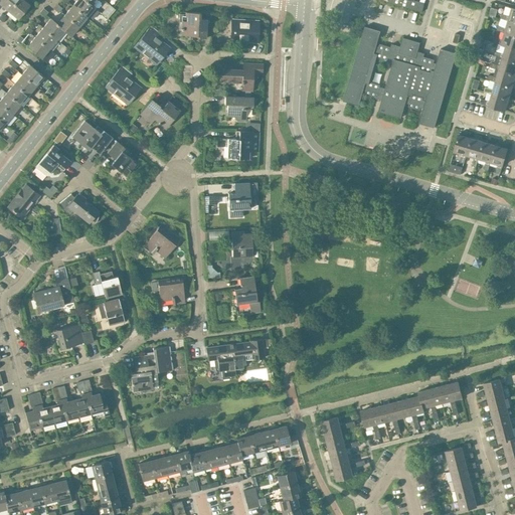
[(0,0),(0,4),(8,11),(17,0),(0,0)]
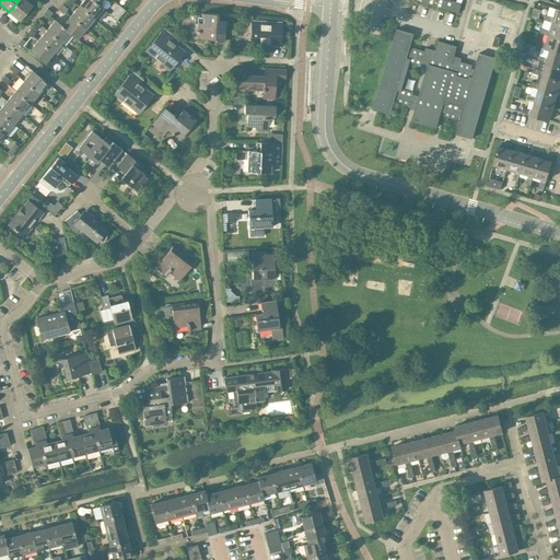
[(19,0),(9,12),(20,21),(32,6),(25,0),(19,0)]
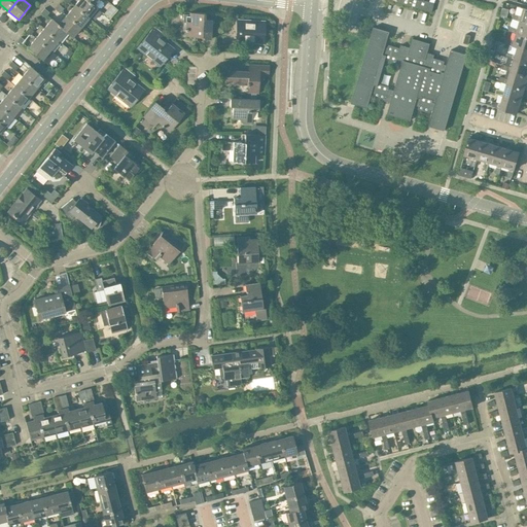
[(78,0),(74,5),(89,18),(97,7),(94,4),(93,5),(86,0),(78,0)]
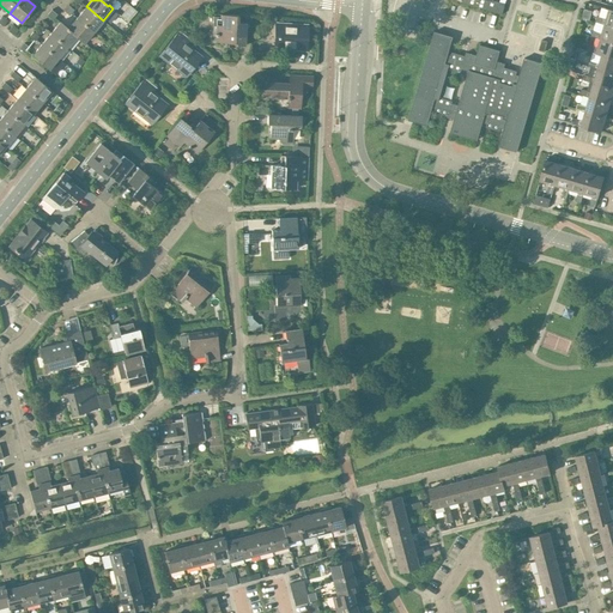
[(462,0),(462,4),(502,14),(504,5),(489,0),(462,0)]
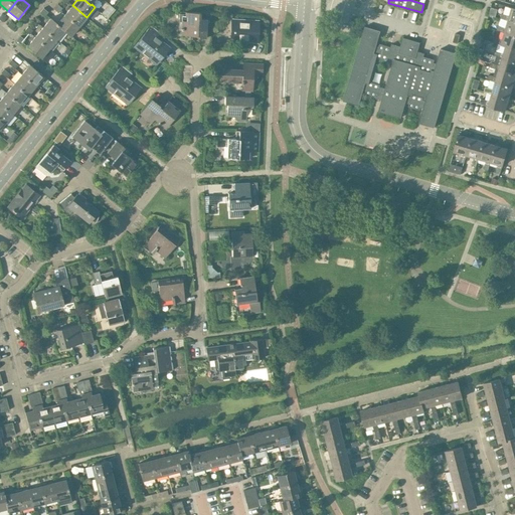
[(53,9),(58,13),(62,8),(57,4),(53,9)]
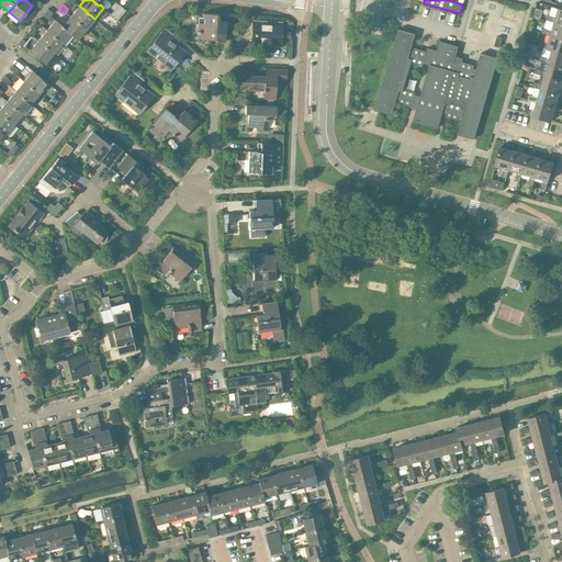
[(70,17),(86,29),(94,19),(79,6),(70,17)]
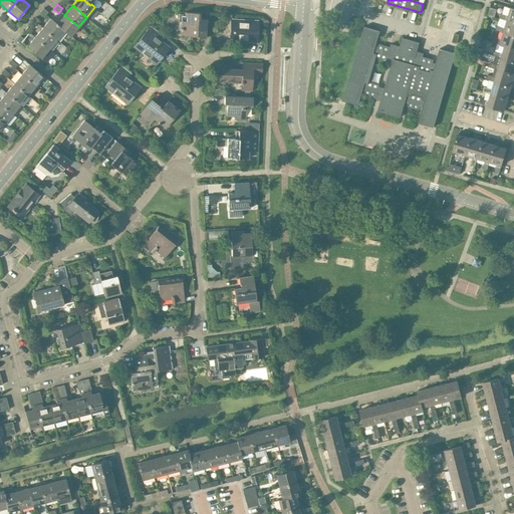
[(39,13),(44,16),(48,12),(43,8),(39,13)]
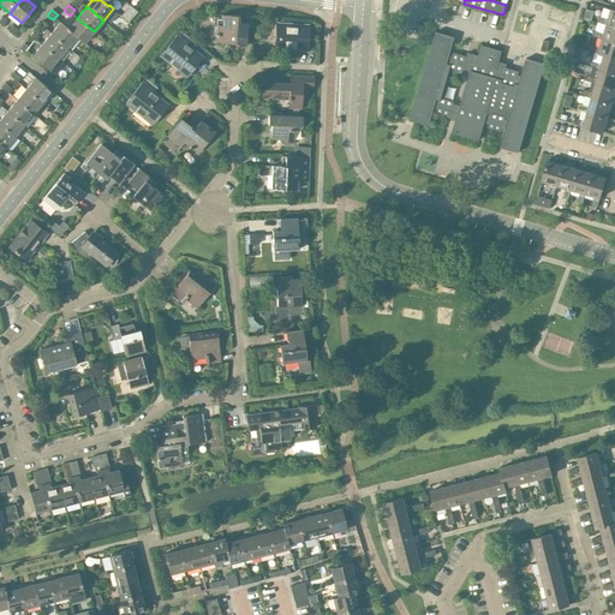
[(607,24),(614,27),(614,10),(611,10),(608,19),(598,17),(597,22),(607,24)]
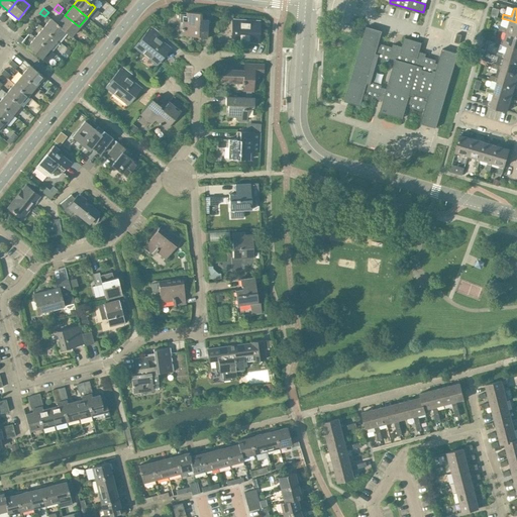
[(199,38),(207,38),(208,19),(201,19),(201,13),(186,12),(186,21),(183,21),(182,35),(199,36),(199,38)]
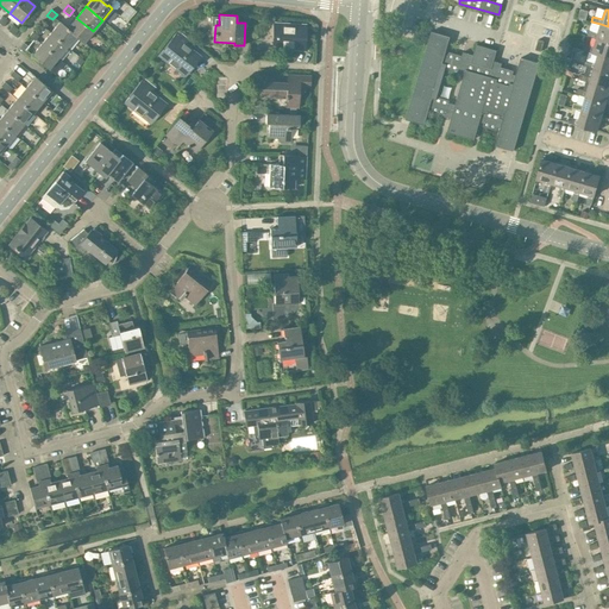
[(76,36),(83,43),(93,31),(76,18),(68,27),(67,29),(76,36)]
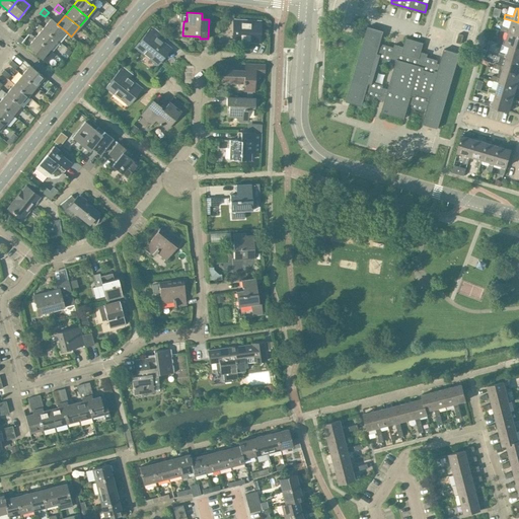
[(31,22),(36,26),(41,21),(35,17),(31,22)]
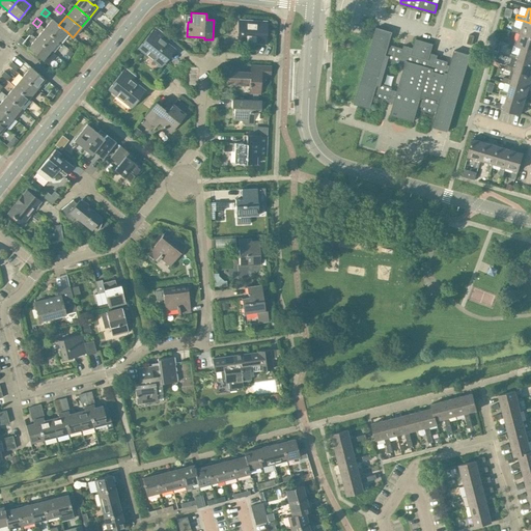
[(44,28),(58,40),(66,31),(58,25),(59,24),(52,19),(44,28)]
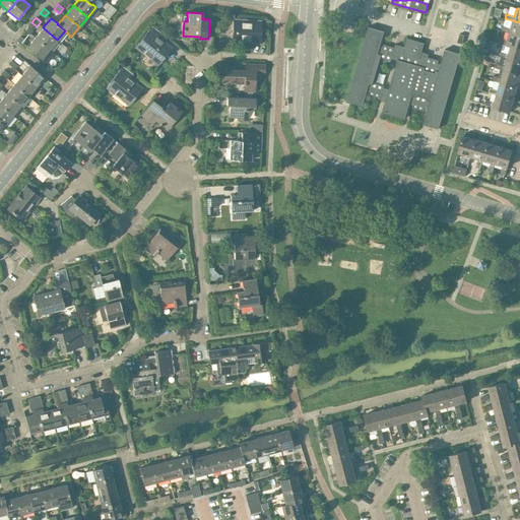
[(233,41),(260,43),(261,21),(234,20),(233,41)]
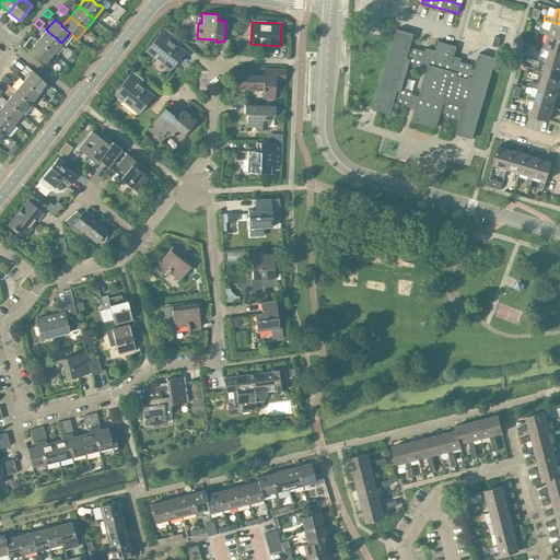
[(548,35),(559,37),(559,24),(552,22),(550,31),(541,28),(539,33),(548,35)]
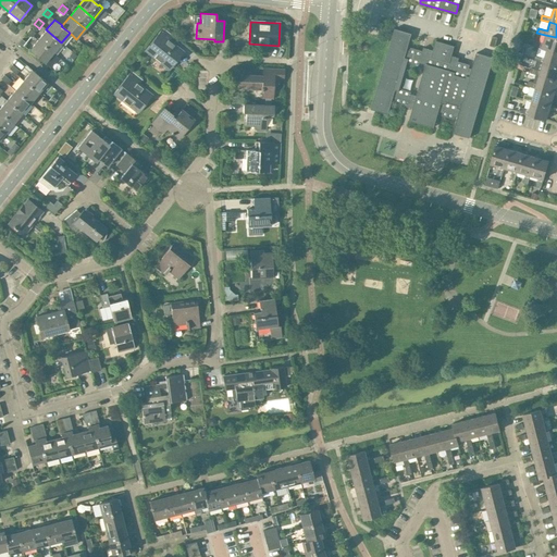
[(8,28),(12,32),(16,27),(12,23),(8,28)]
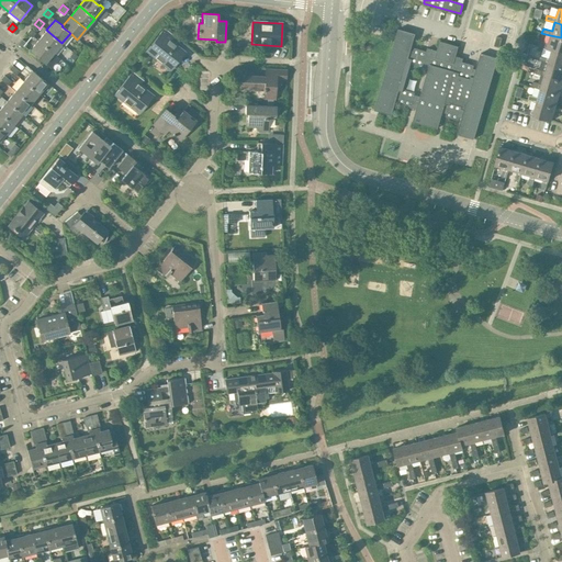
[(149,51),(170,68),(182,52),(171,43),(176,37),(165,27),(159,34),(161,35),(149,51)]
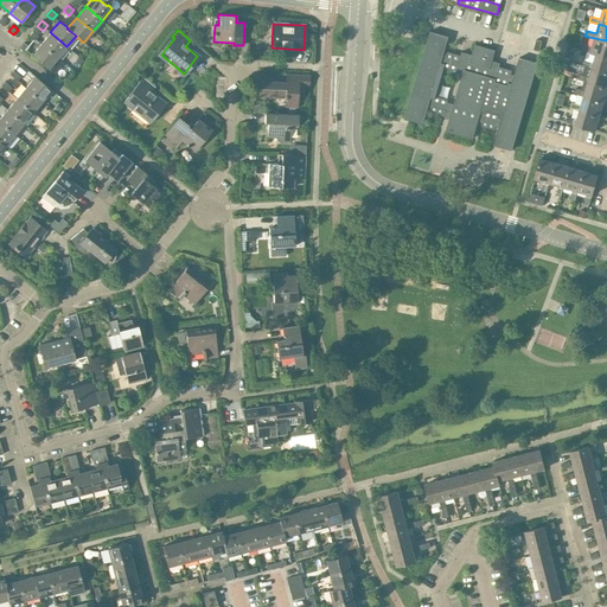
[(29,37),(33,42),(38,36),(32,31),(29,37)]
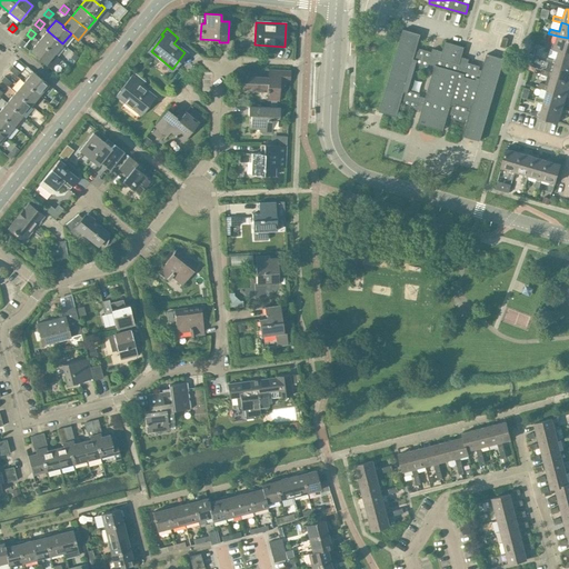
[(448,113),(452,115),(451,118),(463,122),(465,119),(469,120),(463,137),(480,141),(503,59),(488,55),(483,71),(479,70),(479,67),(467,62),(466,66),(459,63),(463,47),(445,41),(440,58),(431,56),(432,52),(419,49),(419,52),(415,50),(419,35),(403,29),(379,111),(395,116),(400,99),(405,101),(403,105),(416,108),(417,105),(422,107),(418,122),(442,130),(448,113)]
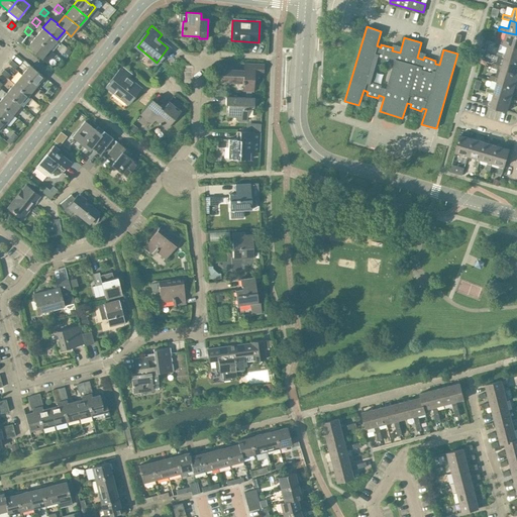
[(34,37),(49,48),(57,39),(42,27),(34,37)]
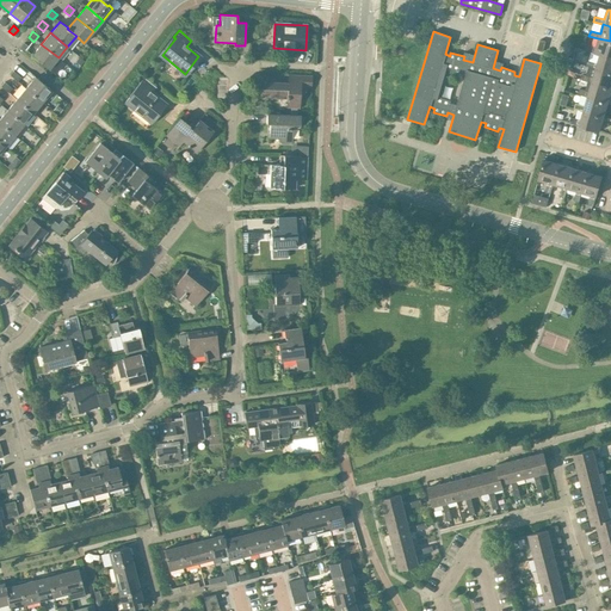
[(610,56),(610,41),(598,38),(596,48),(586,44),(585,50),(600,55),(600,54),(610,56)]
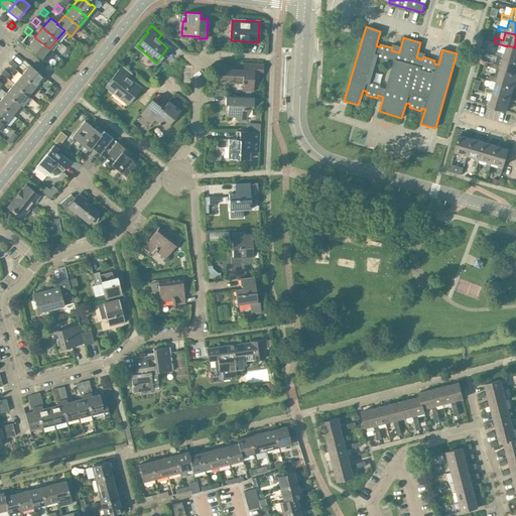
[(16,40),(21,44),(24,40),(20,36),(16,40)]
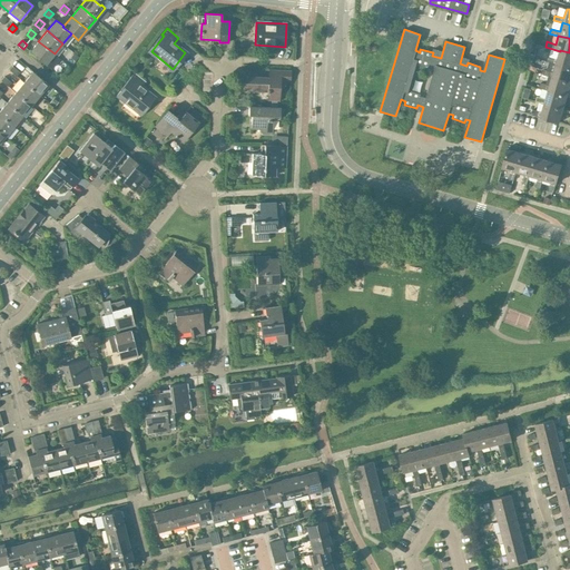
[(29,51),(46,65),(55,53),(38,41),(29,51)]
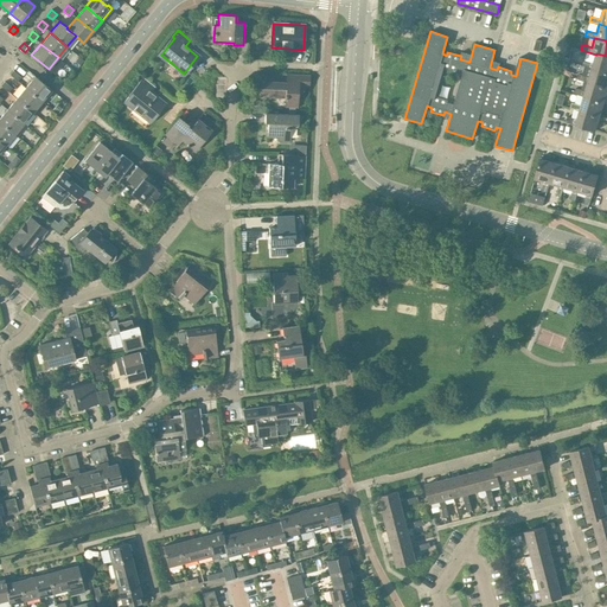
[(592,68),(606,71),(606,56),(596,53),(596,55),(593,63),(583,61),(582,65),(585,66),(592,69),(592,68)]
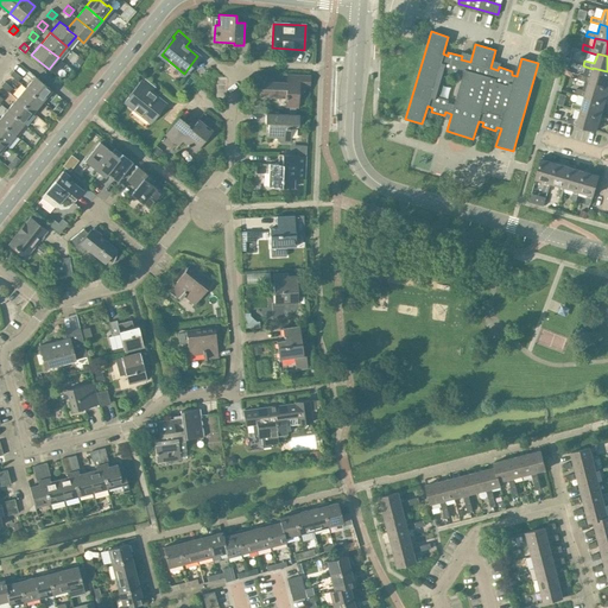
[(589,82),(607,87),(607,71),(593,68),(593,69),(586,67),(583,75),(581,75),(580,80),(584,81),(589,82)]
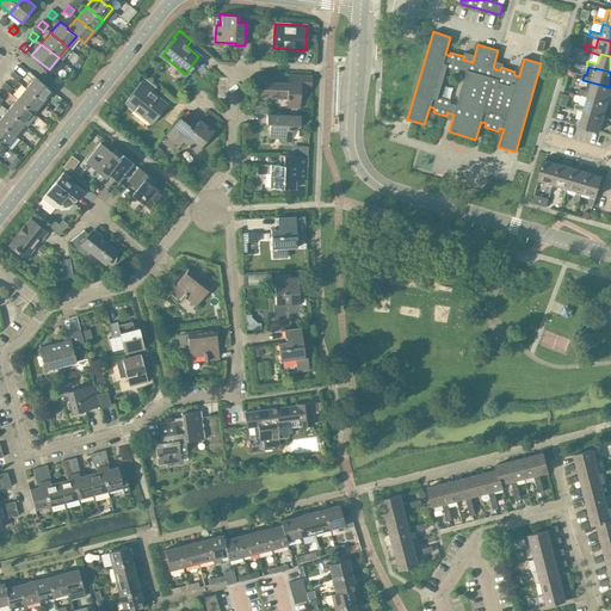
[(10,75),(18,81),(22,78),(13,71),(10,75)]
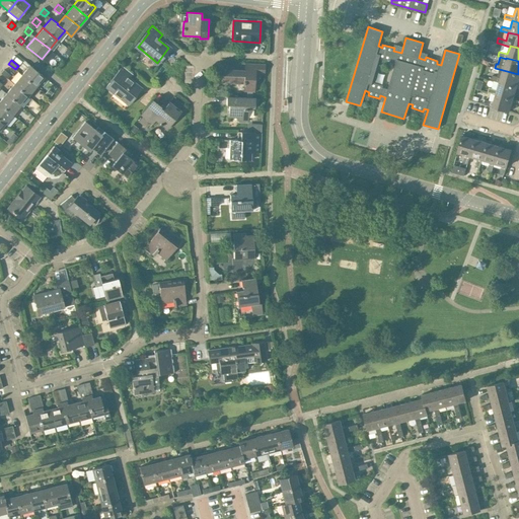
[(243,91),(254,92),(255,74),(265,74),(265,64),(244,63),(244,70),(222,69),(222,83),(243,84),(243,91)]
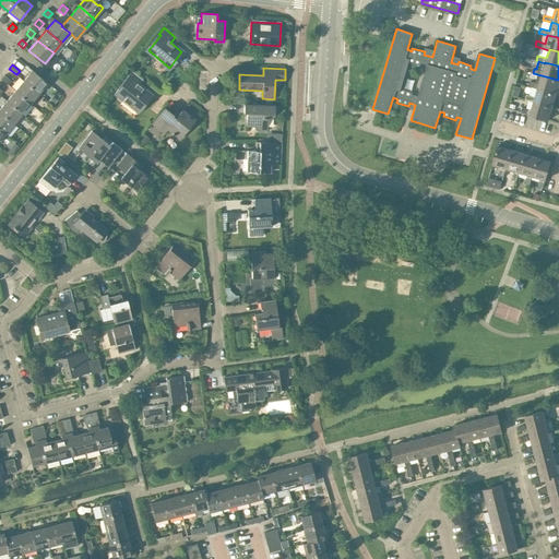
[(23,81),(38,93),(47,83),(32,70),(23,81)]
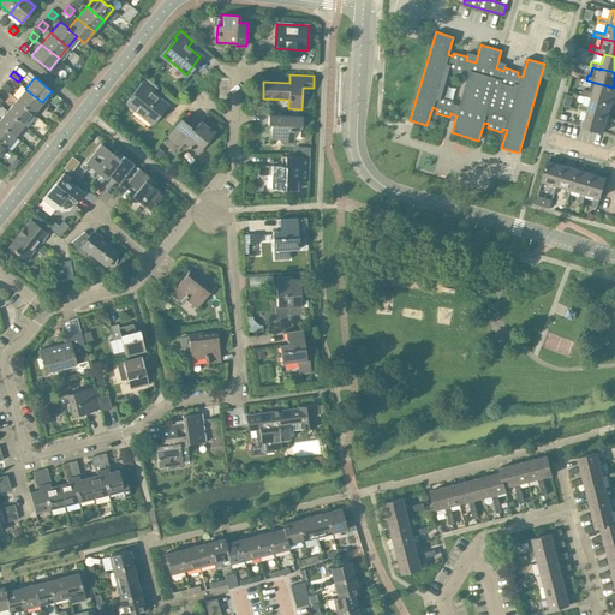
[(129,103),(151,121),(165,105),(153,95),(157,88),(145,78),(139,85),(142,87),(129,103)]
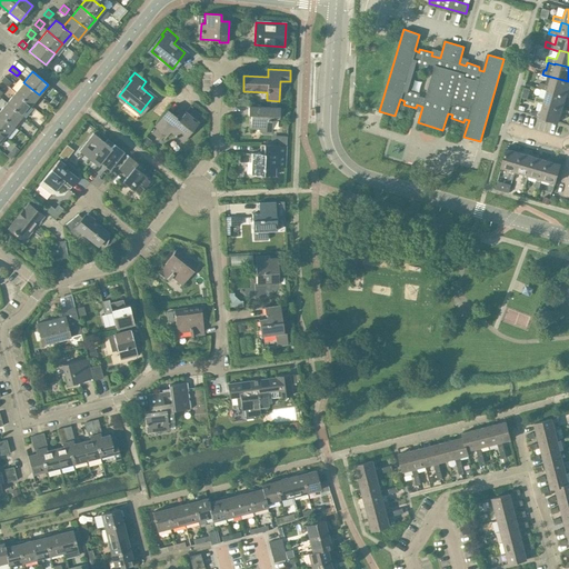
[(547,90),(566,96),(567,96),(568,89),(568,83),(568,81),(551,77),(547,76),(545,85),(539,83),(538,88),(547,90)]
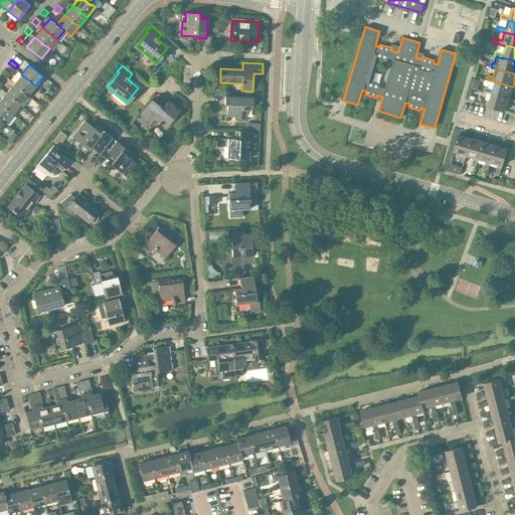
[(0,72),(7,78),(10,74),(3,69),(0,72)]
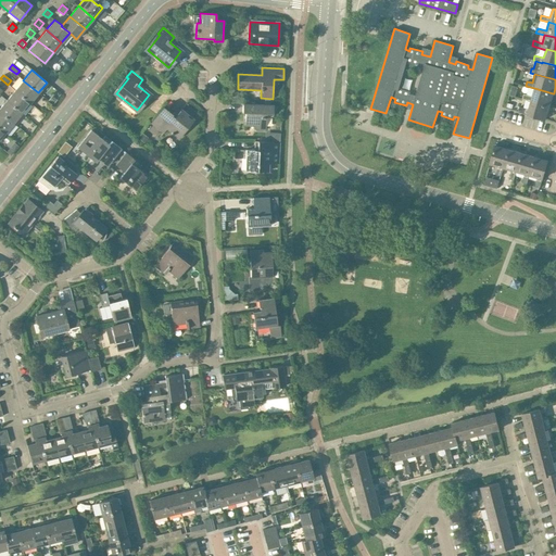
[(15,90),(30,103),(38,92),(23,80),(15,90)]
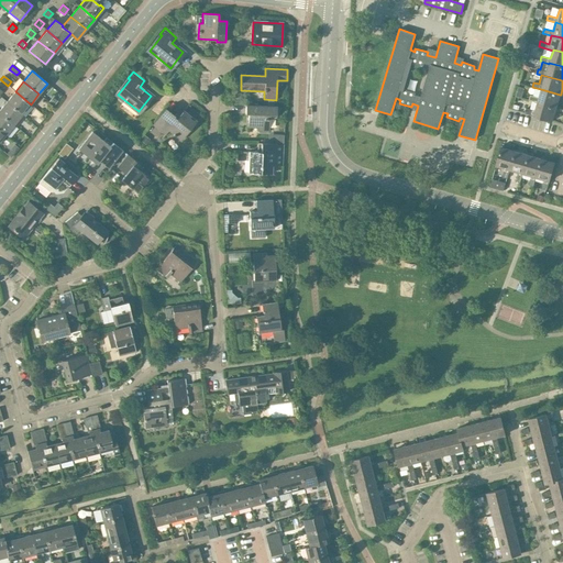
[(538,102),(556,108),(560,95),(541,89),(539,98),(530,95),(529,100),(538,102)]
